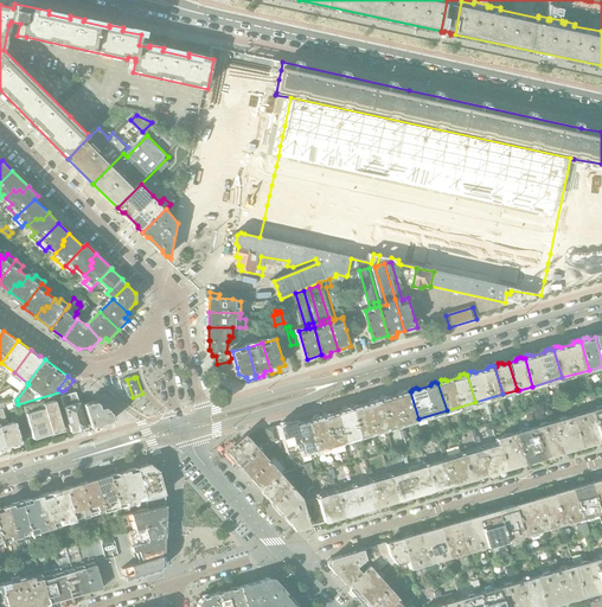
[(390,427),(418,419),(410,391),(409,391),(407,390),(403,391),(402,394),(390,397),(388,396),(384,397),(383,400),(382,400),(390,427)]
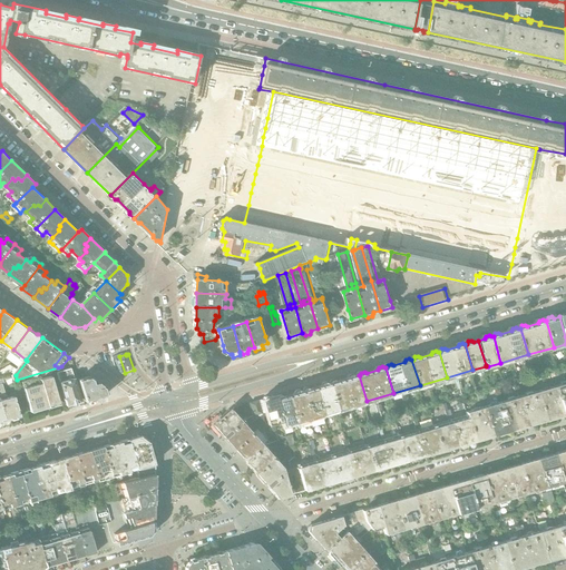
[(85,402),(75,369),(60,373),(70,406),(76,405),(79,404),(79,403),(85,402)]
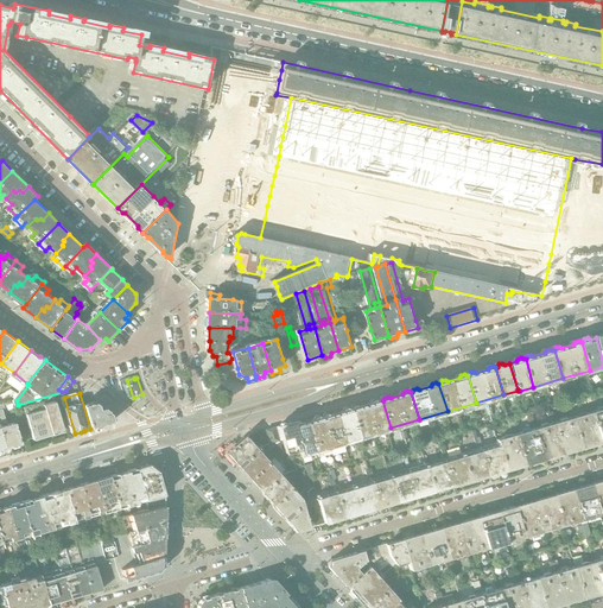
[(118,420),(115,413),(114,413),(106,407),(103,409),(102,405),(99,401),(99,403),(97,399),(91,400),(93,404),(87,405),(94,429),(95,429),(97,431),(103,430),(103,426),(116,422),(116,420),(118,420)]
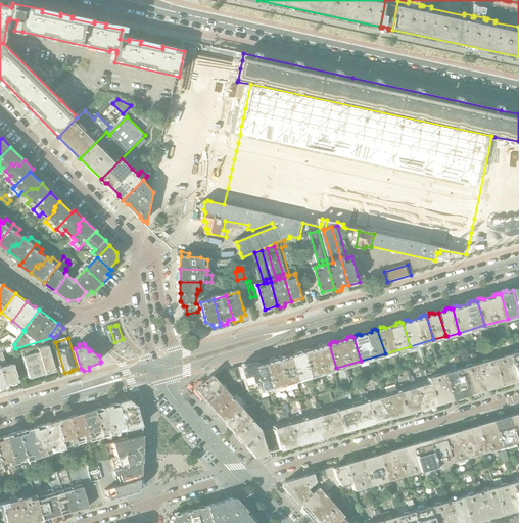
[(336,368),(329,344),(328,344),(326,343),(323,344),(322,346),(312,349),(310,348),(307,349),(305,351),(304,351),(312,375),(336,368)]
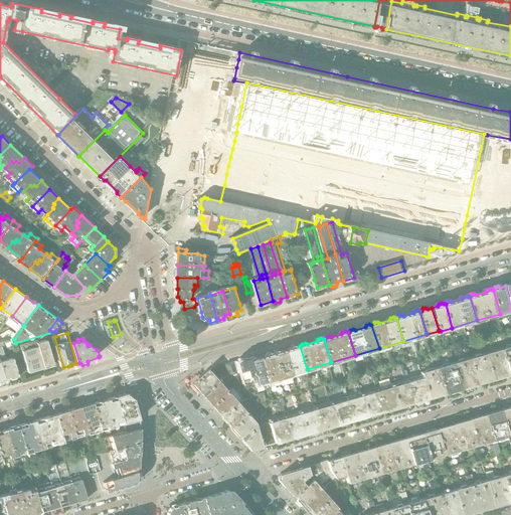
[(56,365),(52,352),(49,340),(38,343),(38,341),(22,345),(27,358),(31,373),(56,365)]
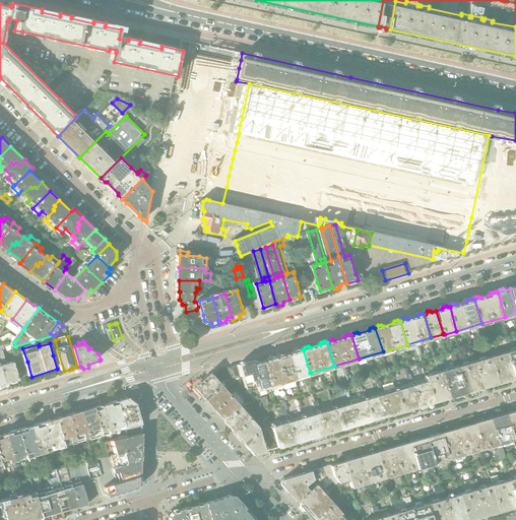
[(0,352),(0,356),(8,384),(12,383),(15,384),(19,383),(20,380),(21,380),(19,374),(15,362),(10,364),(6,350),(7,350),(6,345),(0,346),(1,352),(0,352)]
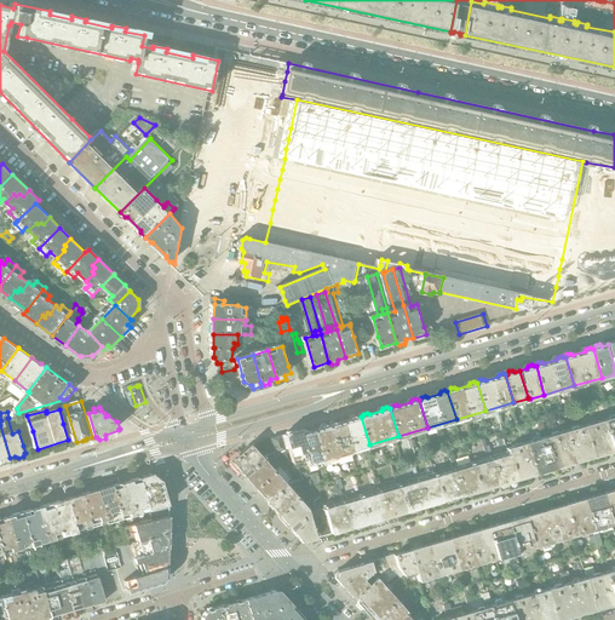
[(369,445),(361,417),(360,417),(357,415),(354,417),(352,419),(340,423),(338,422),(334,423),(333,425),(332,425),(340,453),(369,445)]
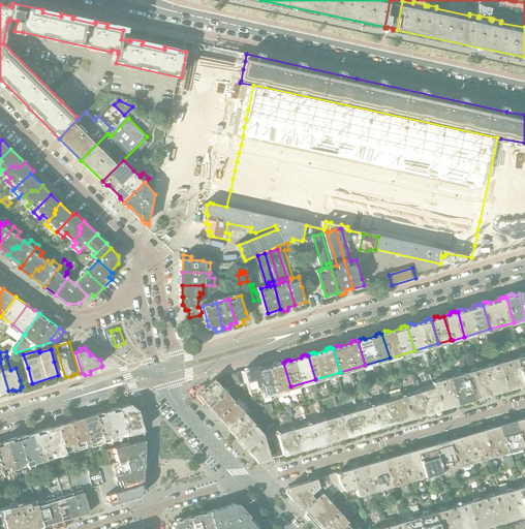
[(524,355),(501,363),(508,390),(524,384),(524,355)]
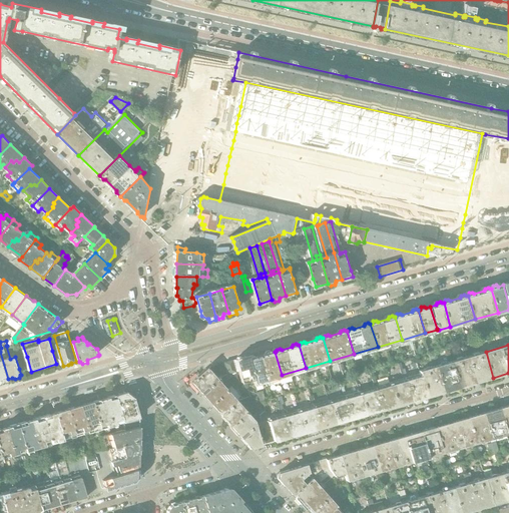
[(259,382),(282,375),(275,352),(274,353),(272,351),(269,352),(268,354),(258,357),(256,356),(250,357),(257,379),(258,383),(259,382)]
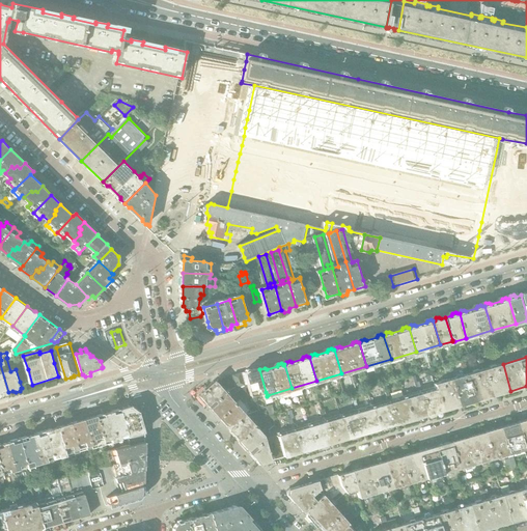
[(477,401),(510,391),(503,364),(470,374),(477,401)]
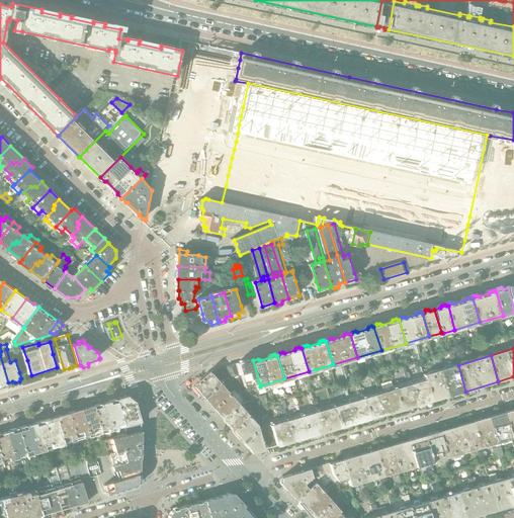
[(248,386),(259,382),(253,360),(252,360),(241,363),(245,377),(248,386)]
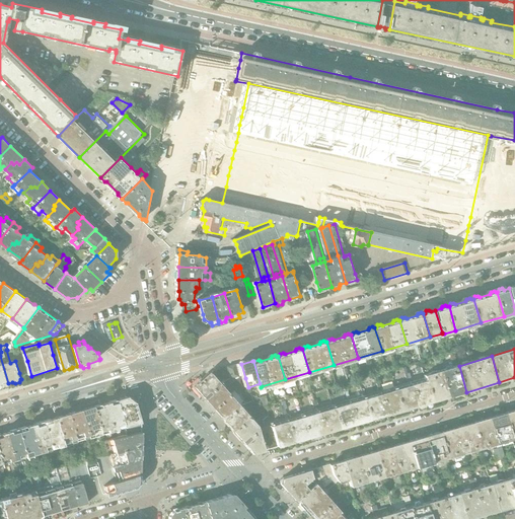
[(217,409),(237,390),(244,384),(242,379),(245,378),(241,364),(238,365),(241,376),(233,379),(222,384),(216,377),(212,373),(197,386),(217,409)]
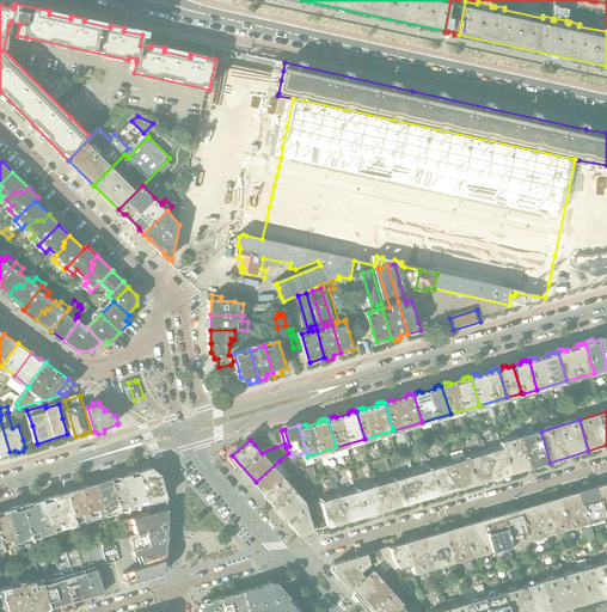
[(284,444),(281,430),(271,433),(275,447),(284,444)]
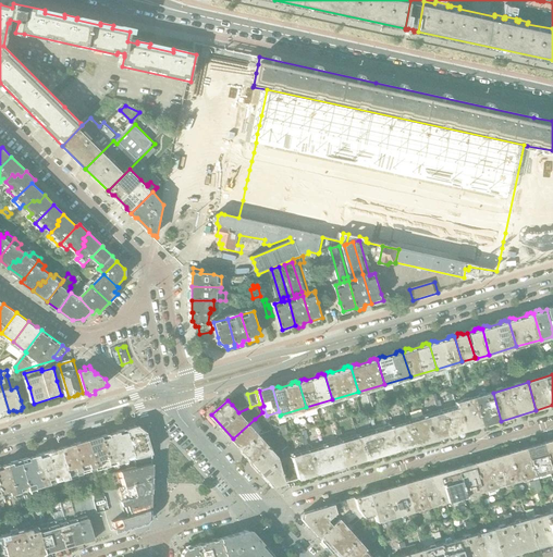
[(501,421),(493,393),(459,403),(461,408),(467,431),(501,421)]
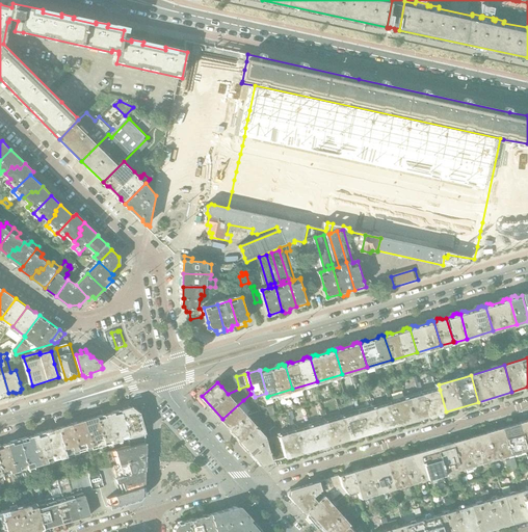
[(415,421),(446,411),(440,390),(408,399),(415,421)]
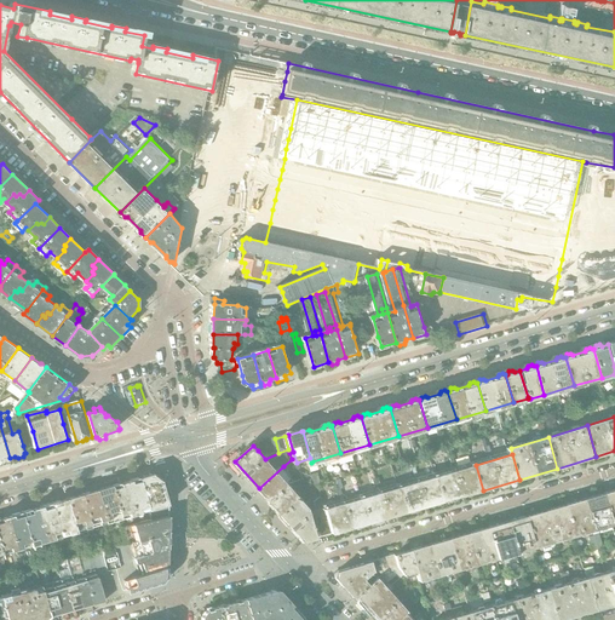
[(447,501),(483,491),(476,465),(438,476),(447,501)]
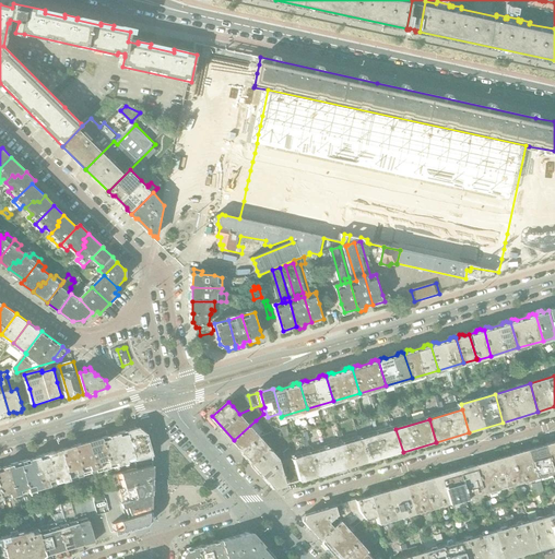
[(234,440),(255,464),(272,449),(262,437),(269,435),(256,420),(234,440)]
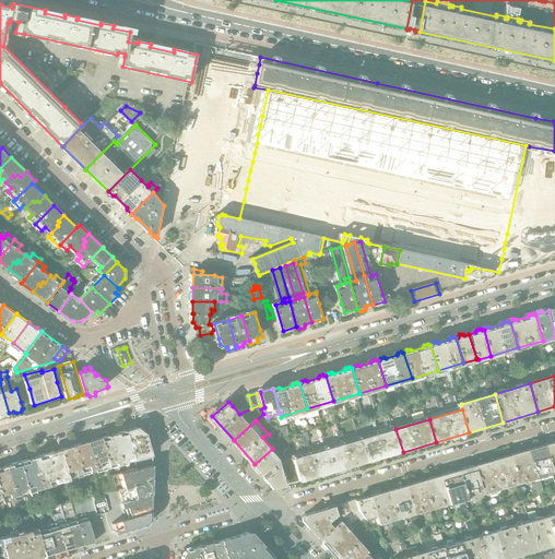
[(137,460),(140,468),(155,465),(155,454),(154,454),(148,435),(148,433),(140,428),(128,431),(137,460)]
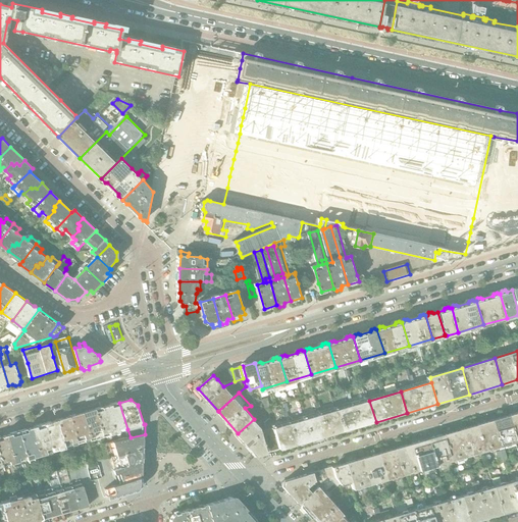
[(376,422),(369,401),(339,410),(345,431),(376,422)]
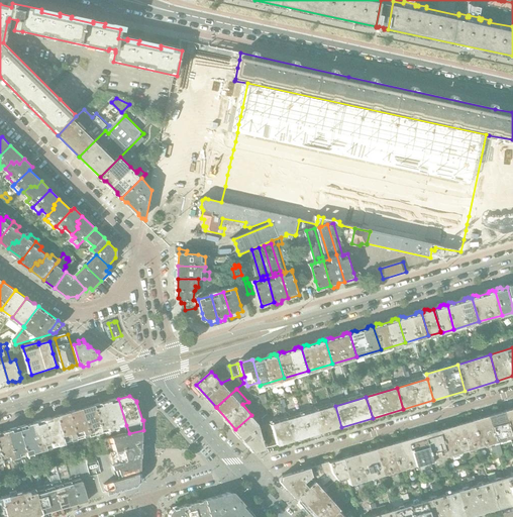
[(126,425),(118,399),(107,402),(115,428),(126,425)]
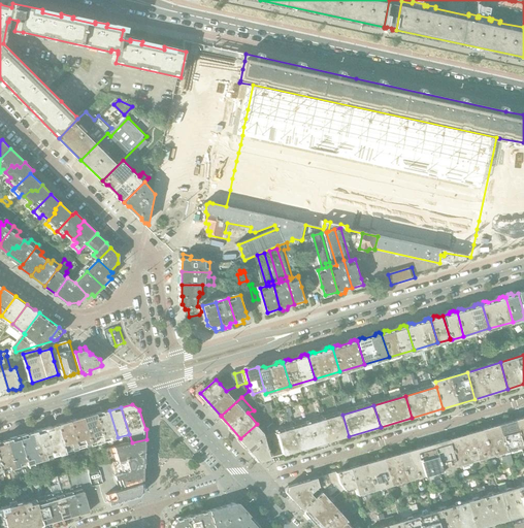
[(118,437),(109,410),(98,414),(105,441),(118,437)]
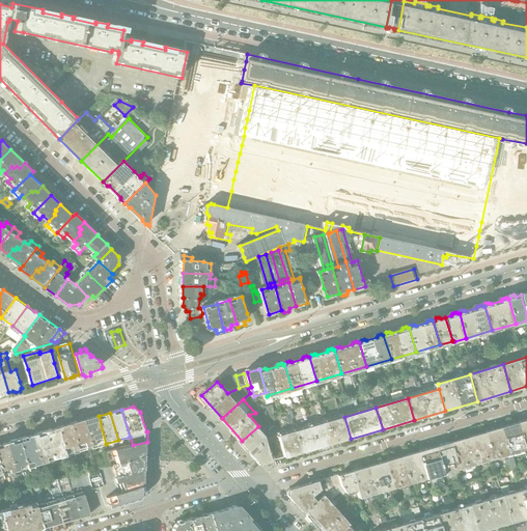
[(106,444),(99,416),(85,420),(93,447),(106,444)]
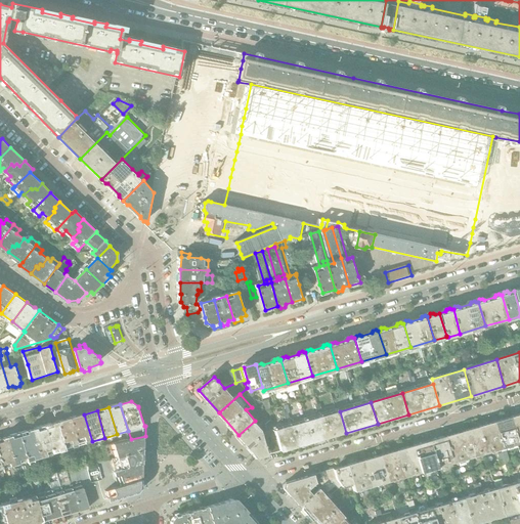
[(346,433),(340,411),(308,421),(315,441),(346,433)]
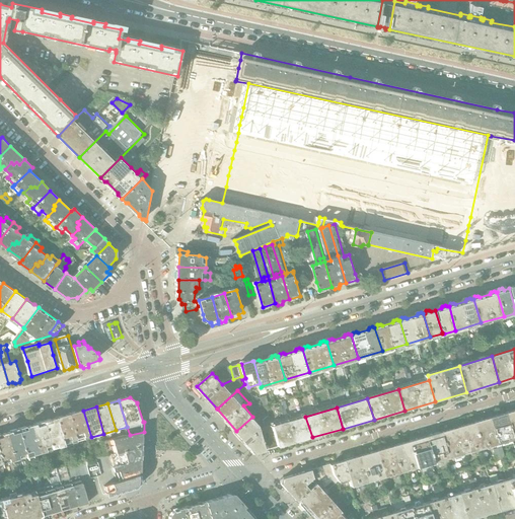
[(79,441),(91,437),(83,411),(71,415),(79,441)]
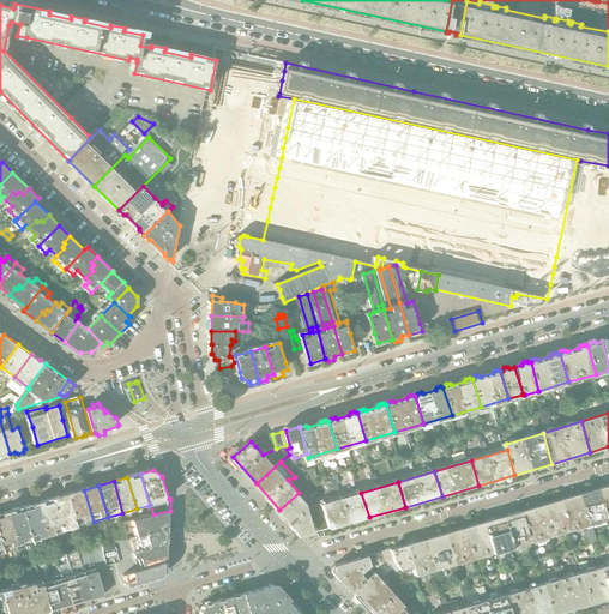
[(608,515),(601,489),(562,500),(572,530),(608,519),(608,515)]
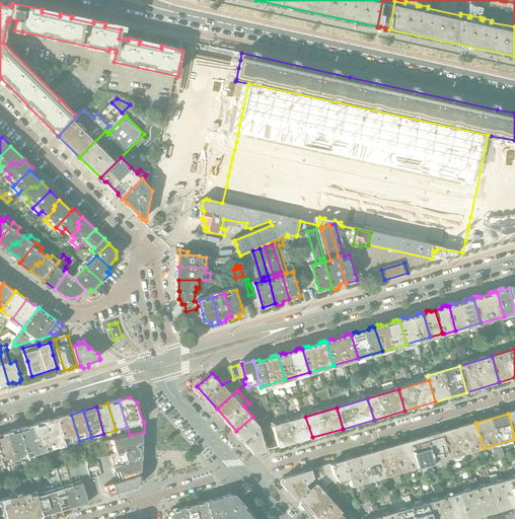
[(79,441),(71,415),(58,418),(66,445),(79,441)]
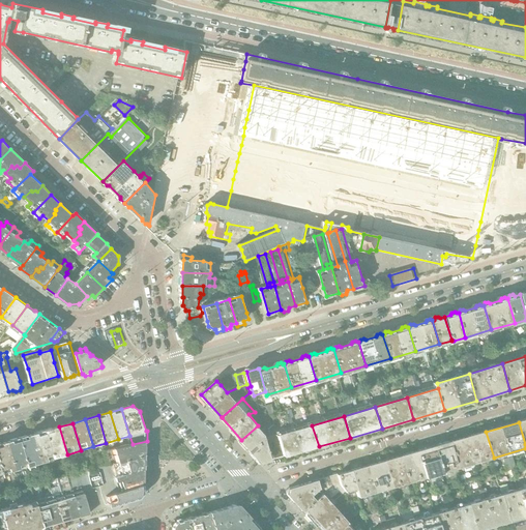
[(287,455),(281,434),(278,424),(271,430),(273,436),(267,438),(266,435),(258,425),(241,440),(262,463),(287,455)]
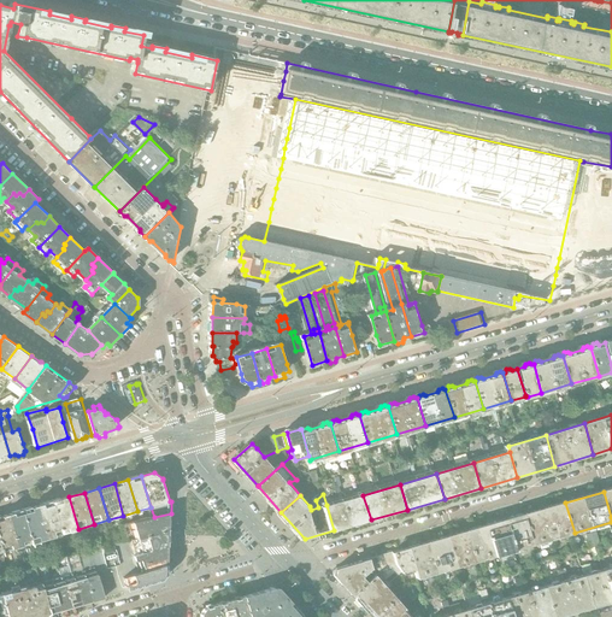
[(334,530),(371,519),(363,495),(327,505),(334,530)]
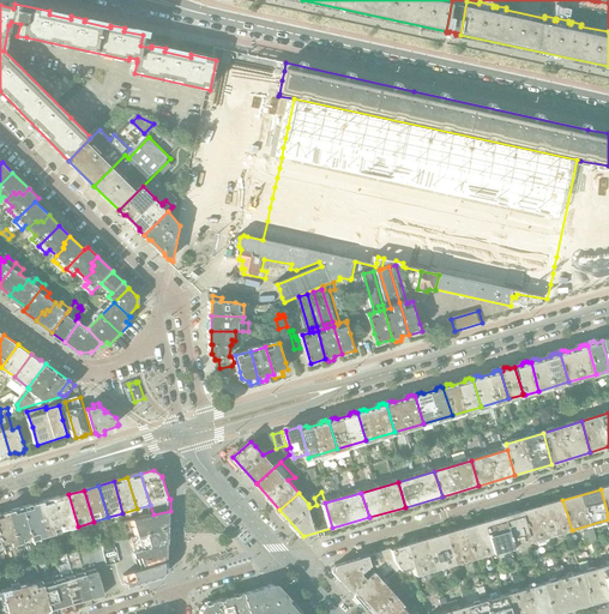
[(64,531),(78,527),(68,494),(54,499),(64,531)]
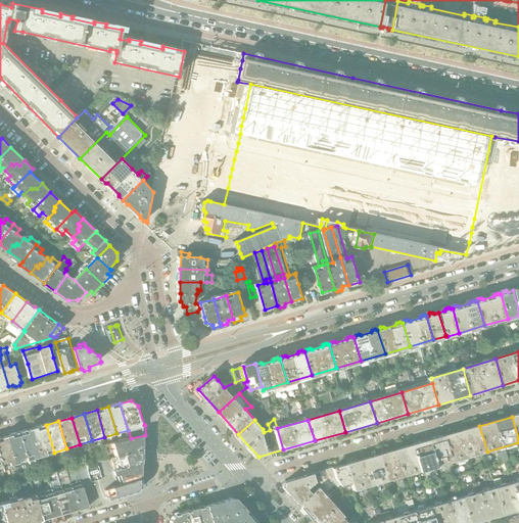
[(42,456),(54,453),(46,425),(34,429),(42,456)]
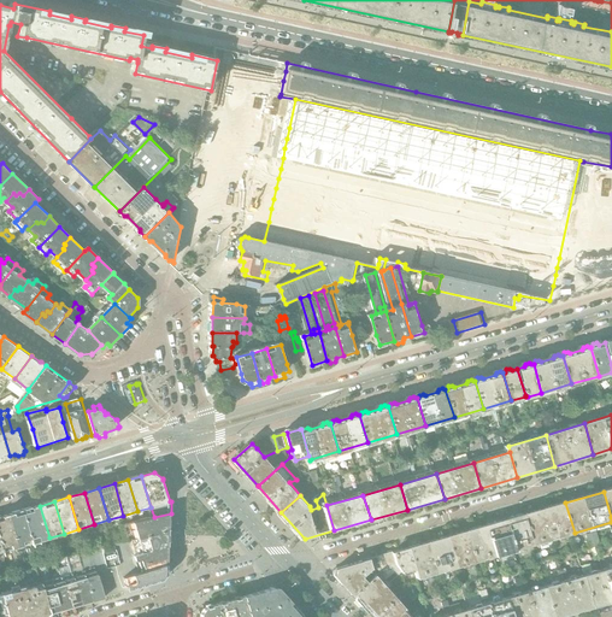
[(536,545),(575,533),(565,503),(528,515),(536,545)]
